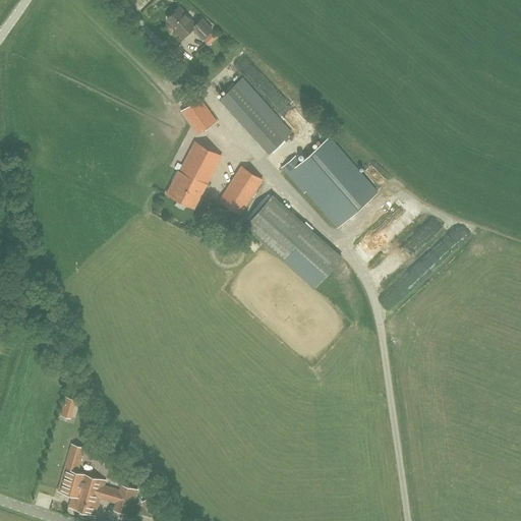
[(177,30),(176,31),(182,38),(192,29),(203,39),(213,30),(201,18),(195,24),(178,7),(167,18),(177,30)]
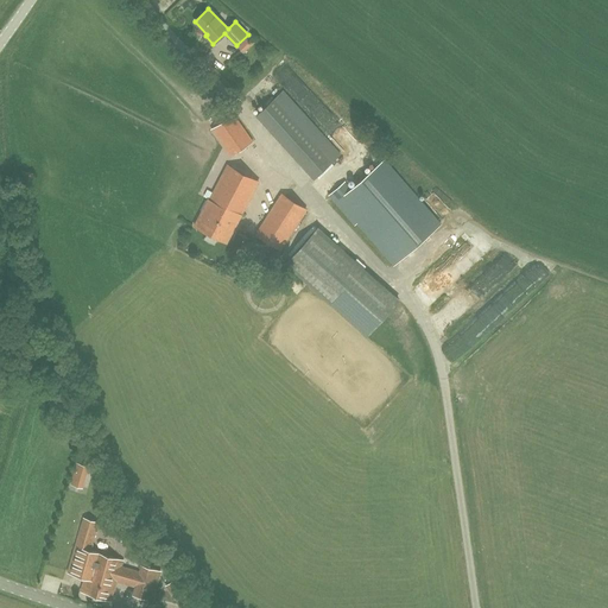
[(252,35),(238,48),(244,54),(258,40),(252,35)]
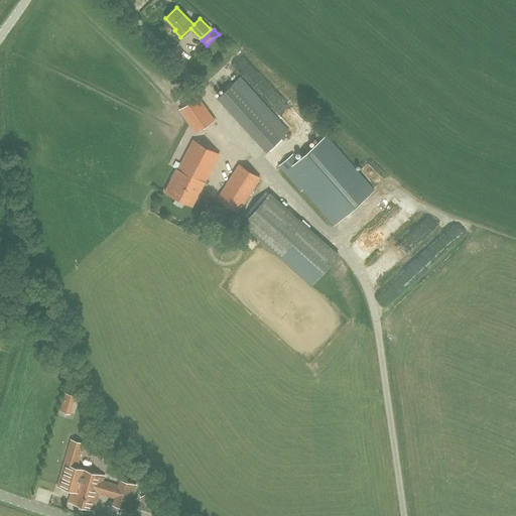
[(240,78),(217,98),(266,152),(288,131),(240,78)]
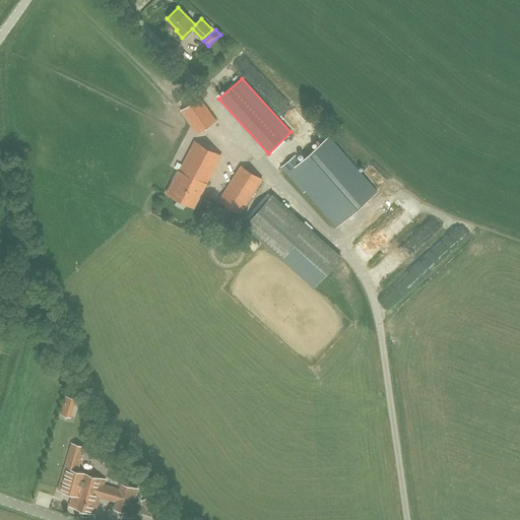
[(215,121),(199,98),(181,111),(197,134),(215,121)]
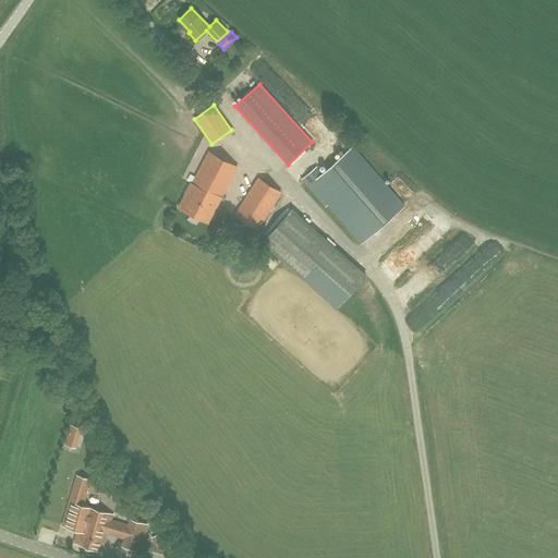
[(361,243),(404,206),(352,147),(323,173),(316,167),(302,179),(326,206),(328,204),(361,243)]
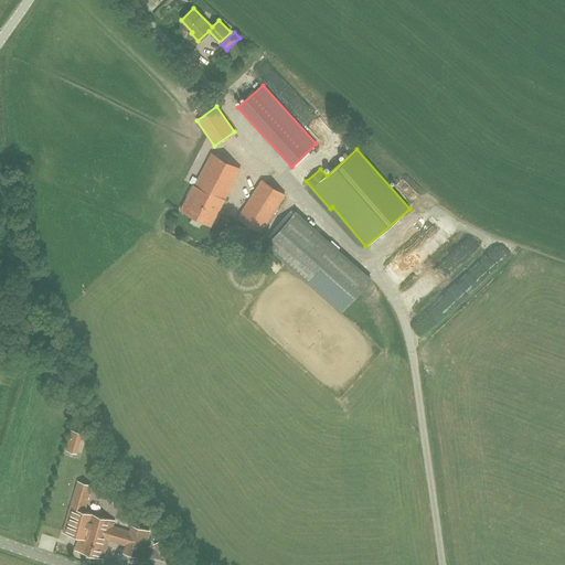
[(194,185),(181,210),(210,225),(240,169),(211,153),(195,185),(194,185)]
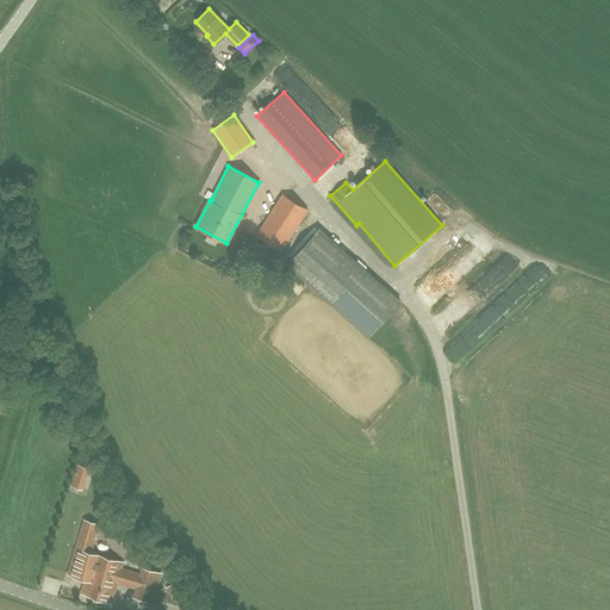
[(31,190),(33,174),(22,172),(19,187),(31,190)]
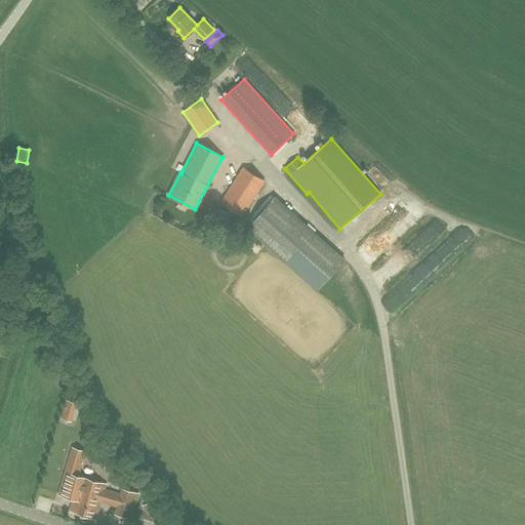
[(243,167),(220,203),(241,215),(264,180),(243,167)]
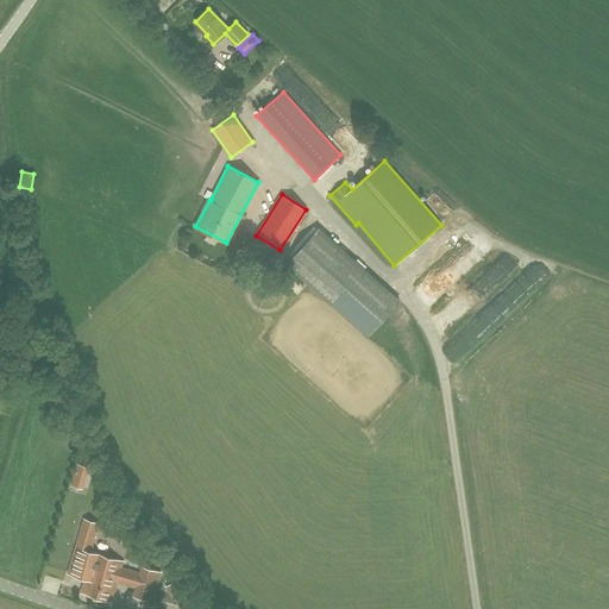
[(368,337),(399,301),(318,228),(287,264),(368,337)]
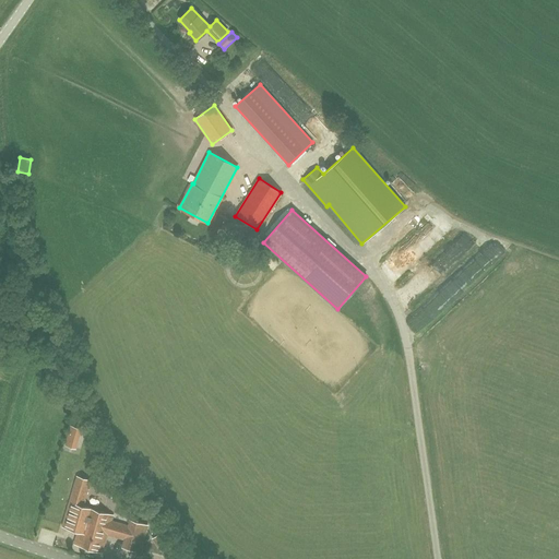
[(438,216),(380,271),(390,282),(448,227),(438,216)]
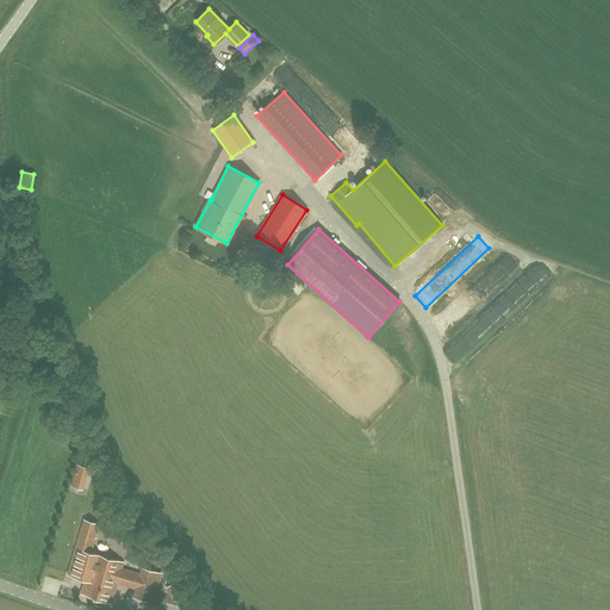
[(529,267),(490,307),(504,322),(543,281),(529,267)]
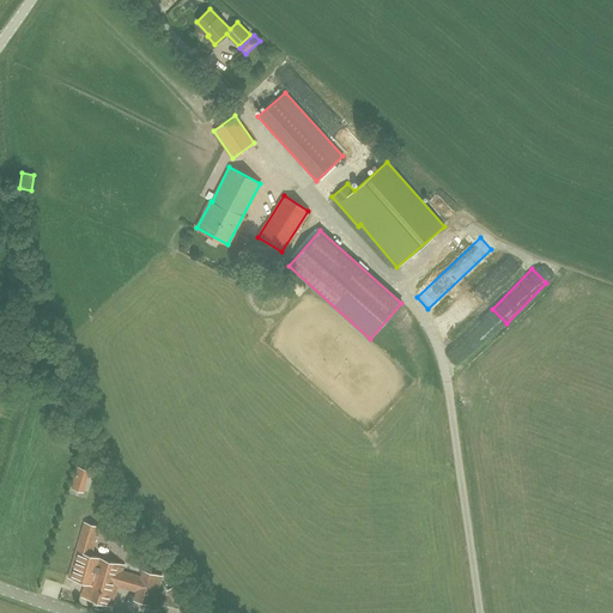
[(89,471),(78,468),(72,490),(82,492),(89,471)]
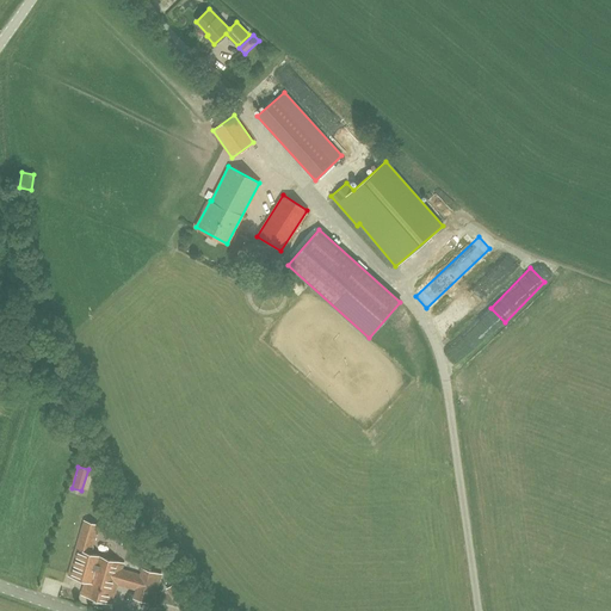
[(81,528),(68,576),(85,581),(81,594),(112,604),(117,585),(122,569),(123,563),(90,554),(97,532),(81,528)]
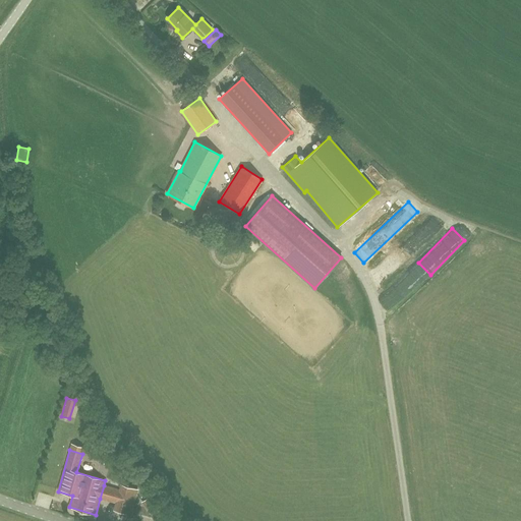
[(104,485),(100,499),(115,504),(114,510),(130,515),(136,494),(137,489),(120,484),(119,488),(118,489),(104,485)]
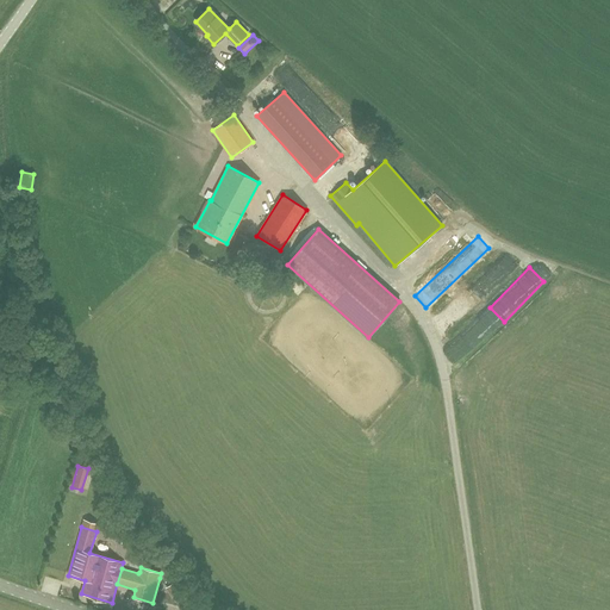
[(166,589),(178,604),(187,597),(175,580),(166,589)]
